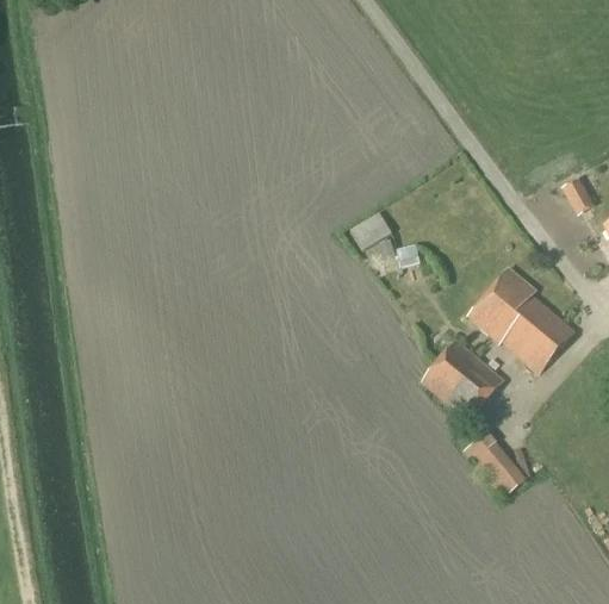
[(576,213),(592,204),(578,178),(560,186),(576,213)]
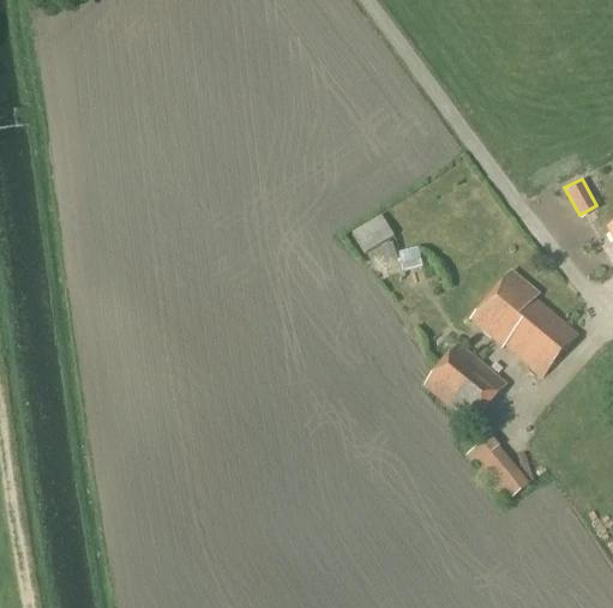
[(418,245),(397,250),(401,269),(421,264),(418,245)]
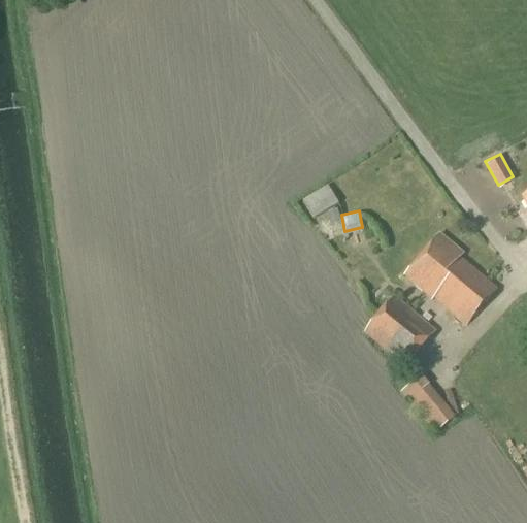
[(466,322),(496,287),(459,255),(462,252),(438,231),(403,273),(431,297),(433,294),(466,322)]
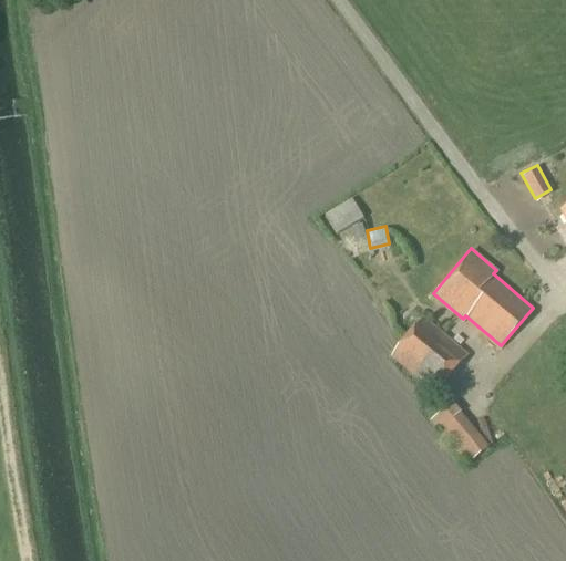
[(435,391),(466,353),(422,315),(391,353),(435,391)]
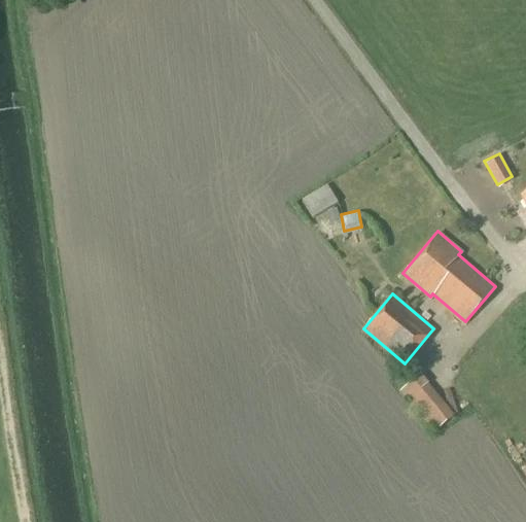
[(432,431),(454,413),(420,371),(398,388),(432,431)]
